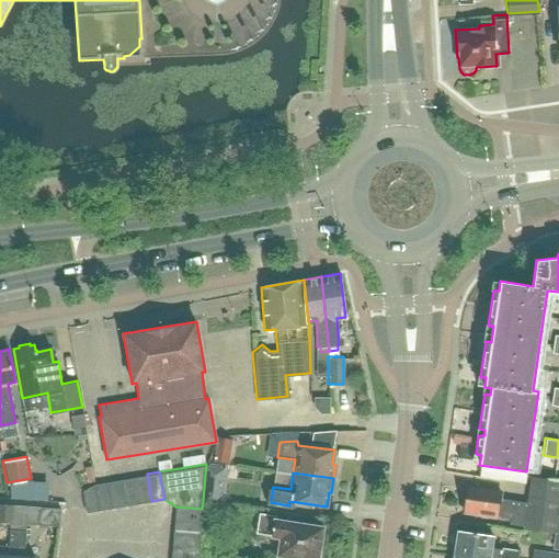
[(147,474),(134,476),(138,503),(151,501),(147,474)]
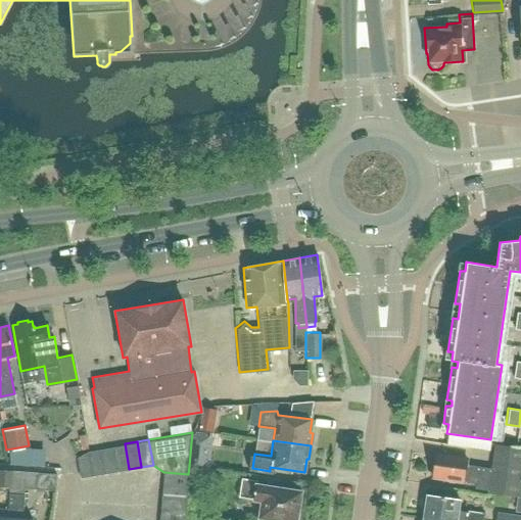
[(520,479),(520,445),(516,445),(493,442),(489,467),(466,464),(466,458),(434,454),(434,458),(431,459),(429,469),(431,471),(431,475),(475,481),(474,487),(486,488),(486,491),(519,497),(520,479)]
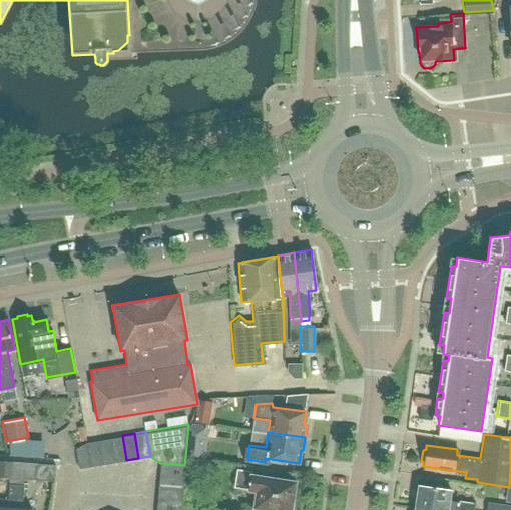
[(126,460),(122,435),(110,437),(114,462),(126,460)]
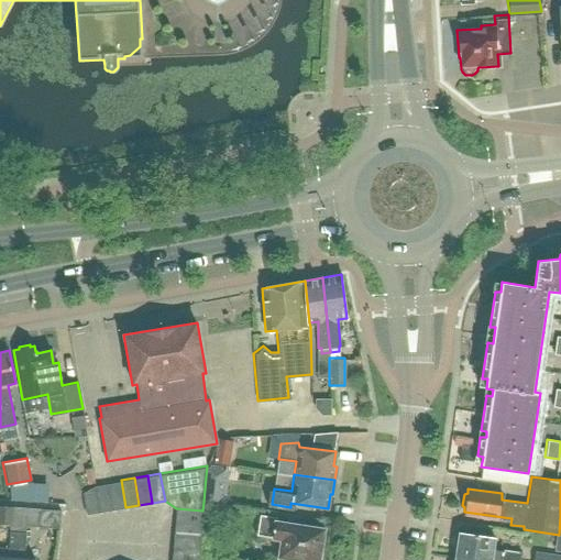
[(121,480),(108,482),(112,509),(125,507),(121,480)]
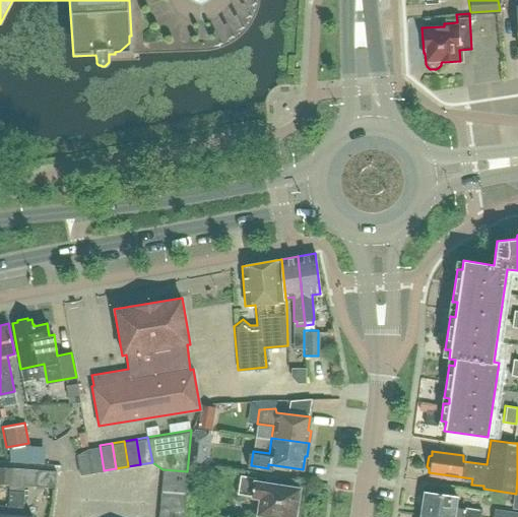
[(100,445),(87,447),(91,472),(104,470),(100,445)]
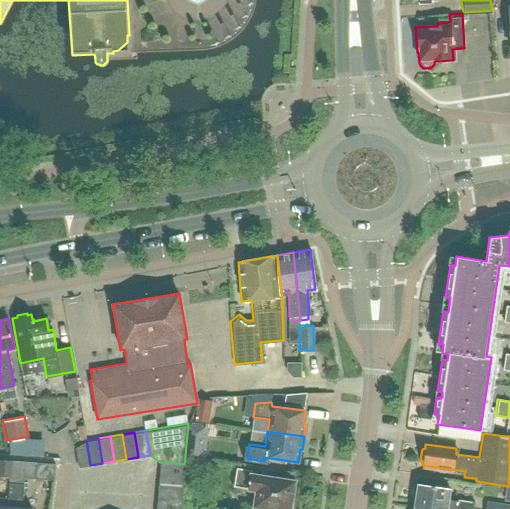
[(90,465),(86,440),(75,447),(79,467),(90,465)]
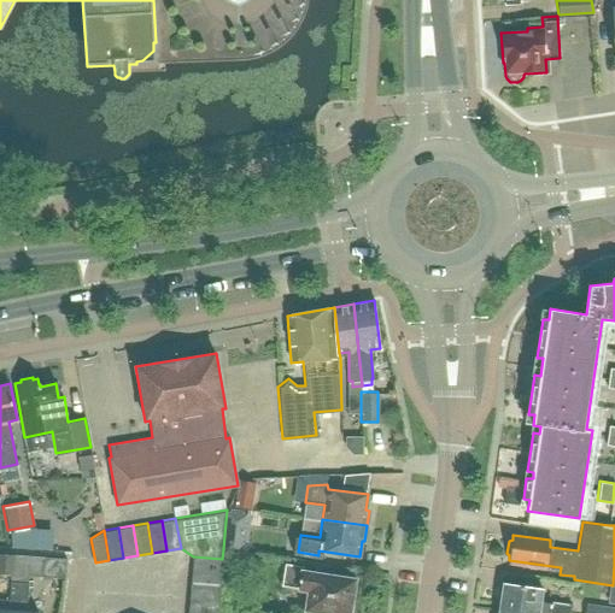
[(12,553),(0,552),(0,572),(11,573),(12,553)]
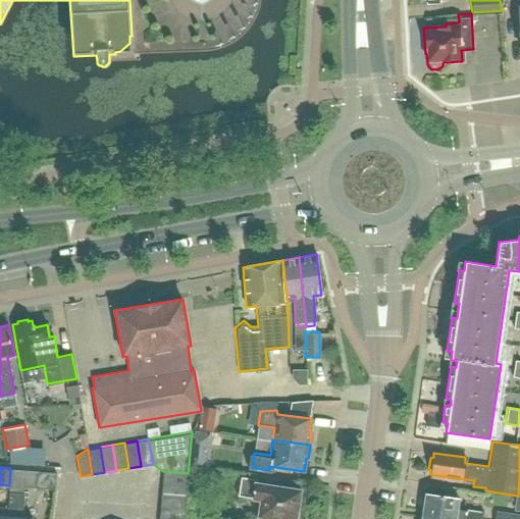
[(24,470),(10,468),(9,485),(9,491),(8,490),(6,516),(7,516),(6,518),(32,518),(33,516),(22,516),(24,492),(23,492),(24,486),(23,486),(24,470)]
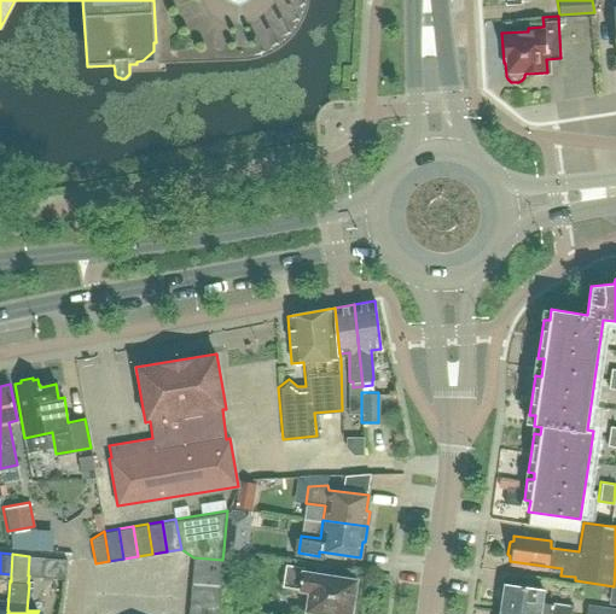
[(42,556),(29,556),(28,576),(29,576),(41,577),(42,556)]
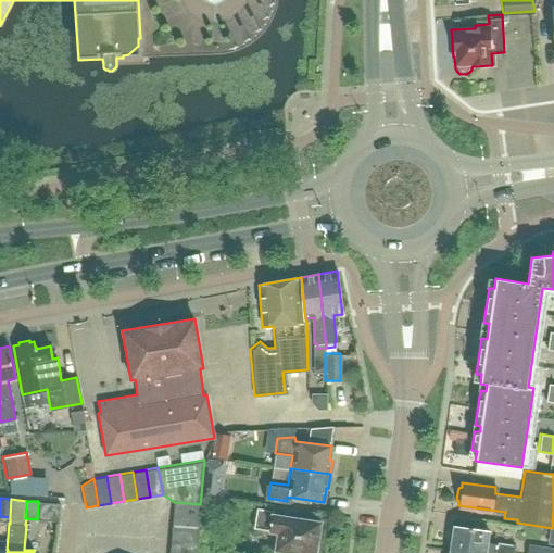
[(174,502),(173,515),(199,517),(200,504),(174,502)]
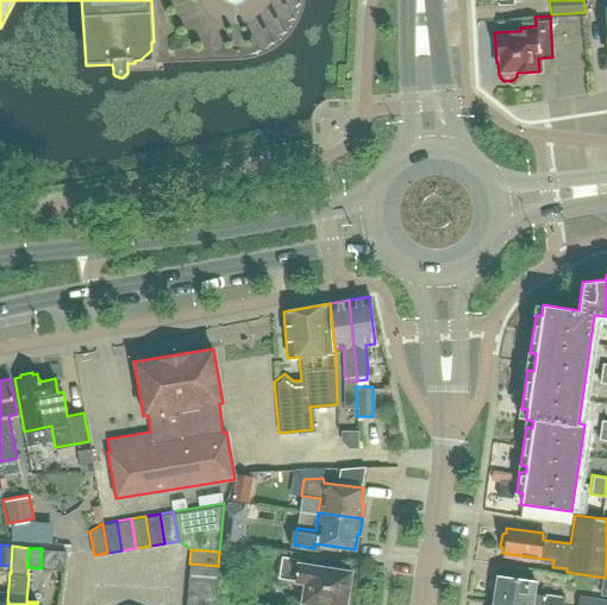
[(305,583),(302,602),(326,604),(344,604),(349,603),(350,592),(346,588),(350,571),(299,563),(299,559),(280,555),(276,578),(305,583)]
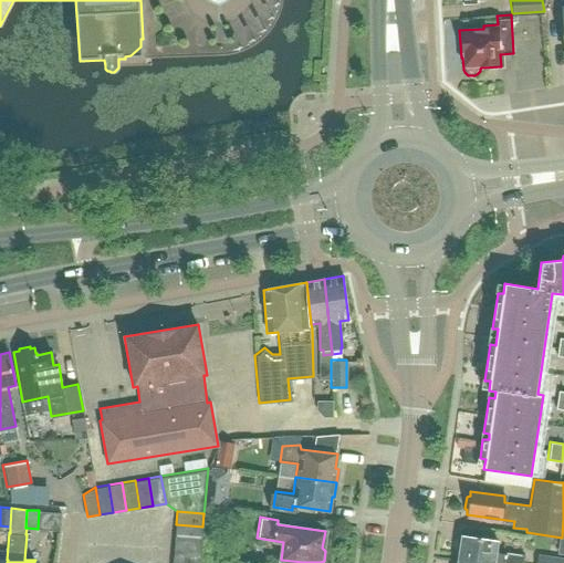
[(201,540),(202,527),(176,524),(175,538),(201,540)]
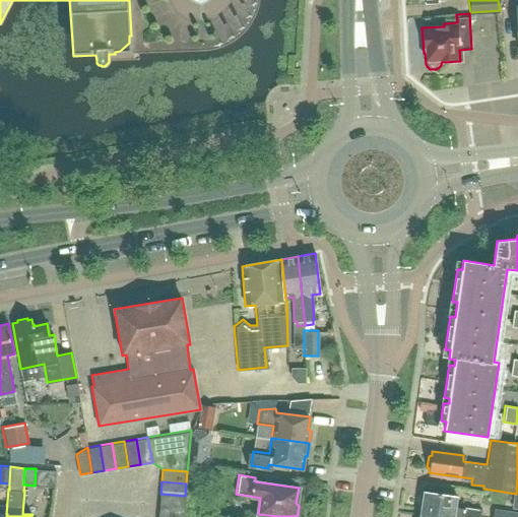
[(424,491),(421,513),(451,516),(478,516),(480,508),(463,506),(463,508),(454,507),(456,496),(424,491)]
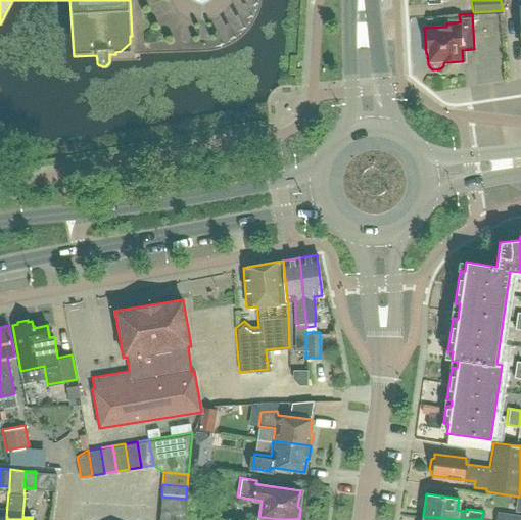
[(185,511),(186,499),(161,497),(160,509),(185,511)]
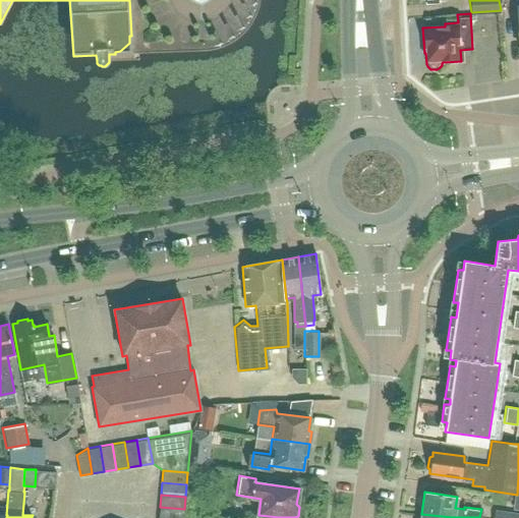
[(183,517),(184,509),(160,507),(159,517),(183,517)]
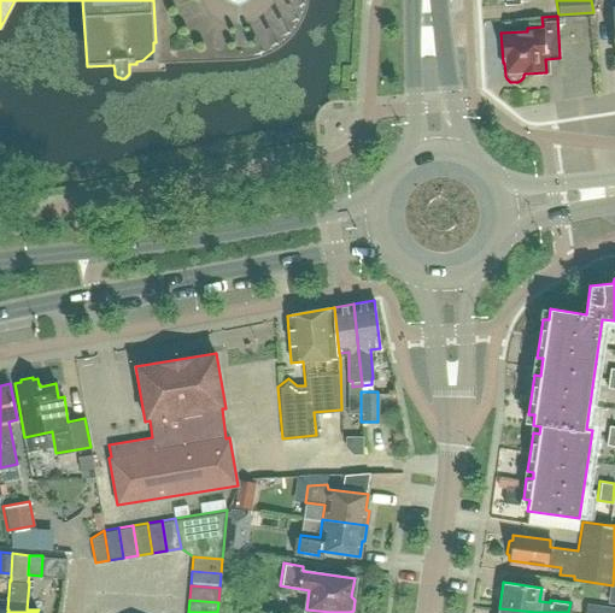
[(614,612),(614,606),(586,602),(584,612),(614,612)]
